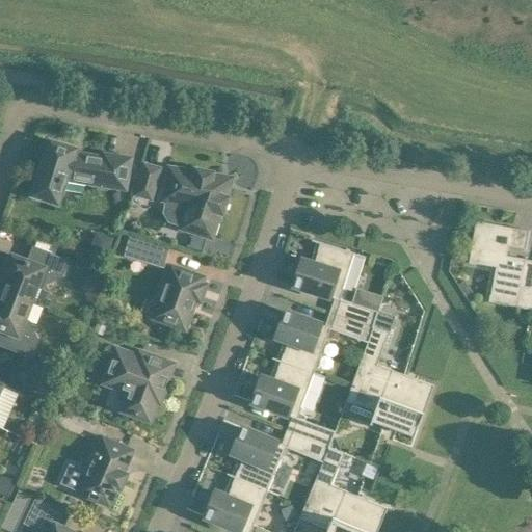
[(76,150),(62,144),(51,141),(50,145),(46,144),(43,145),(40,149),(38,152),(40,156),(41,159),(44,161),(33,195),(58,204),(65,180),(84,183),(84,181),(125,188),(130,159),(104,155),(104,158),(80,154),(75,153),(76,150)]
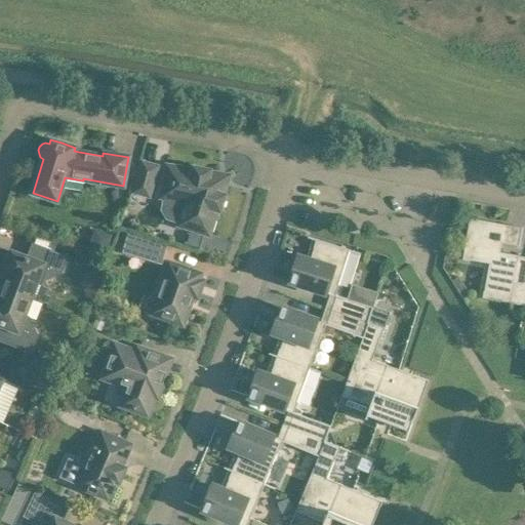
[(148,197),(158,166),(143,161),(132,192),(148,197)]
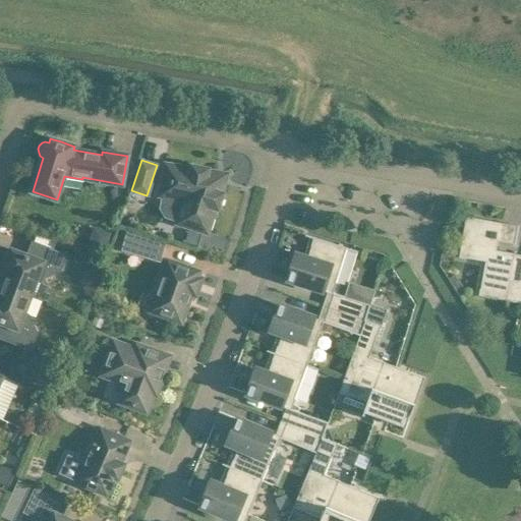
[(166,165),(161,195),(181,198),(185,199),(190,201),(182,225),(208,232),(215,209),(219,211),(224,192),(221,191),(223,182),(218,174),(209,172),(209,168),(191,165),(190,169),(166,165)]
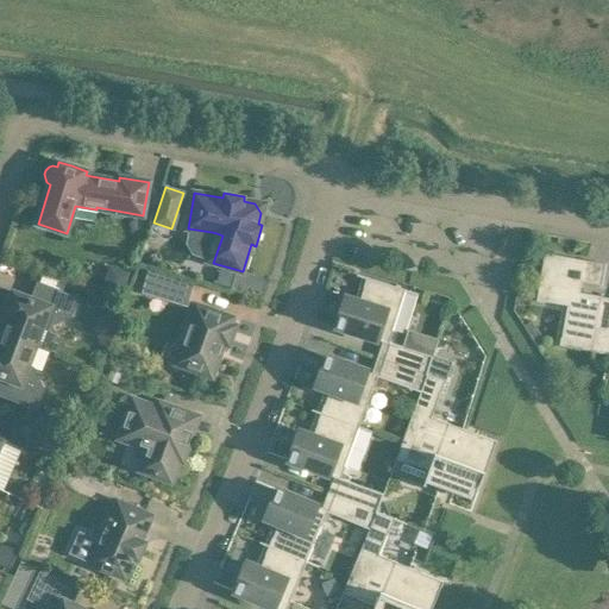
[(546,258),(546,253),(545,253),(537,301),(566,307),(559,345),(608,353),(608,344),(608,297),(581,293),(585,265),(546,258)]
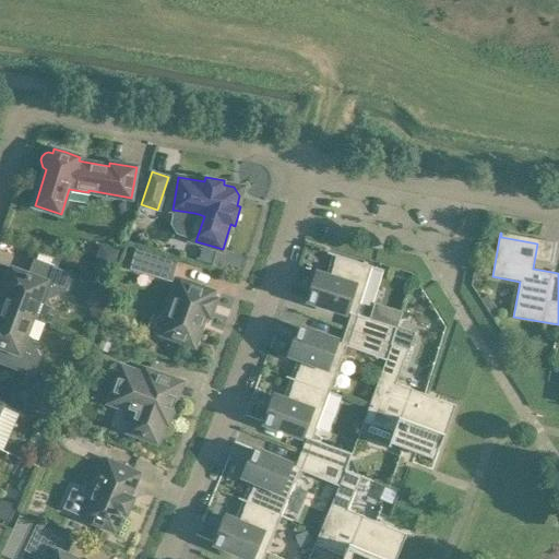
[(99,244),(93,262),(113,270),(119,250),(99,244)]
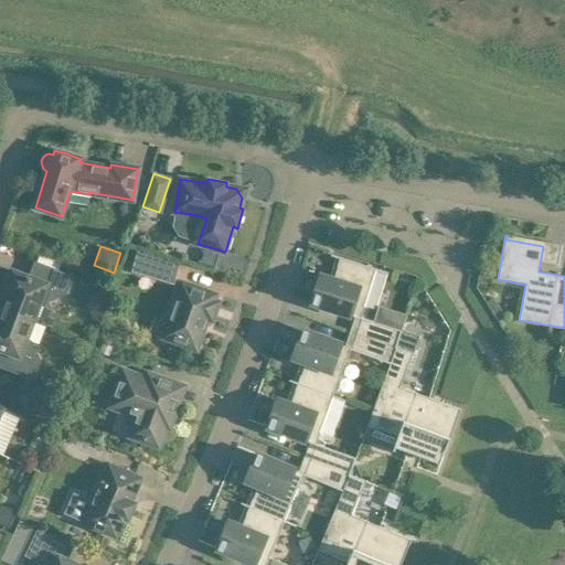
[(180,264),(137,252),(131,272),(173,285),(180,264)]
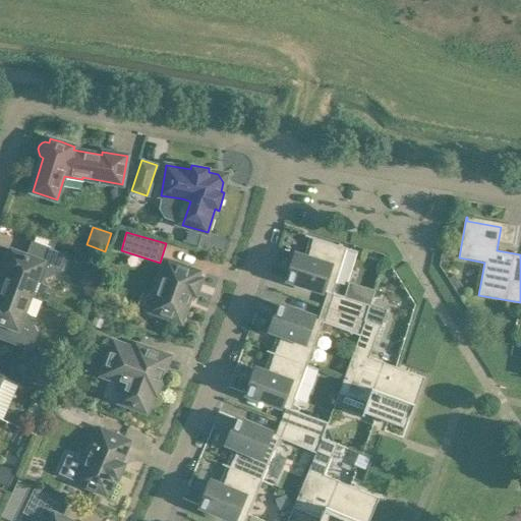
[(296,254),(294,262),(288,280),(328,292),(323,305),(365,321),(365,320),(370,304),(333,293),(336,283),(347,249),(358,252),(358,251),(305,235),(305,236),(313,238),(307,257),(296,254)]
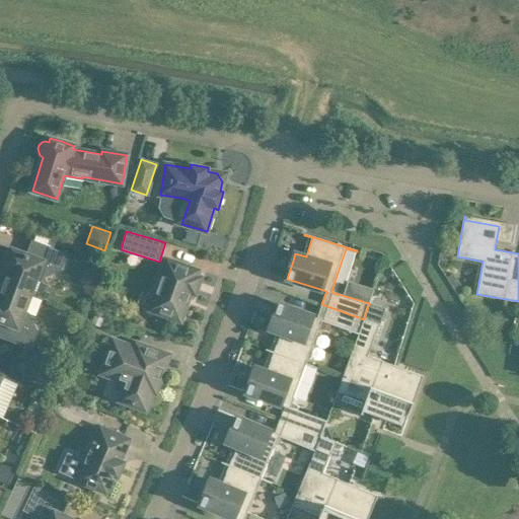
[(51,293),(44,276),(61,269),(66,253),(52,248),(32,241),(27,255),(12,249),(11,252),(7,251),(4,251),(1,261),(3,264),(6,266),(5,269),(8,270),(7,275),(3,284),(30,294),(48,301),(51,293)]
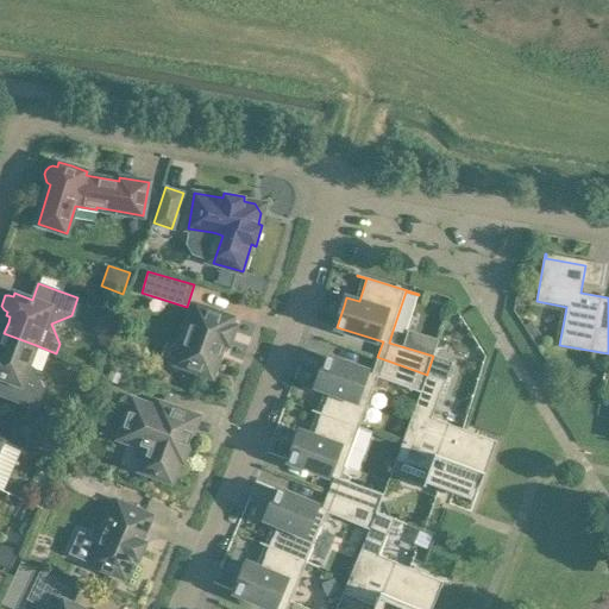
[(188,345),(181,365),(205,374),(211,374),(214,369),(224,343),(228,344),(234,326),(231,324),(232,318),(209,311),(196,305),(187,331),(184,332),(183,338),(186,344),(188,345)]
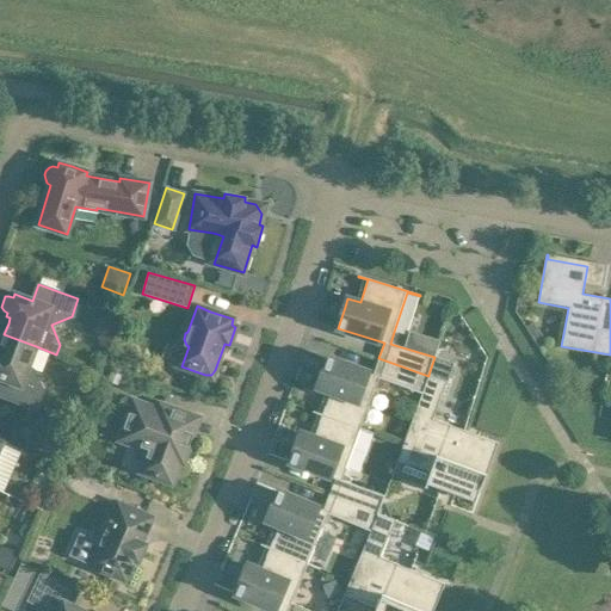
[(28,368),(36,346),(4,334),(0,344),(0,377),(2,378),(0,386),(0,395),(36,409),(43,392),(34,369),(28,368)]
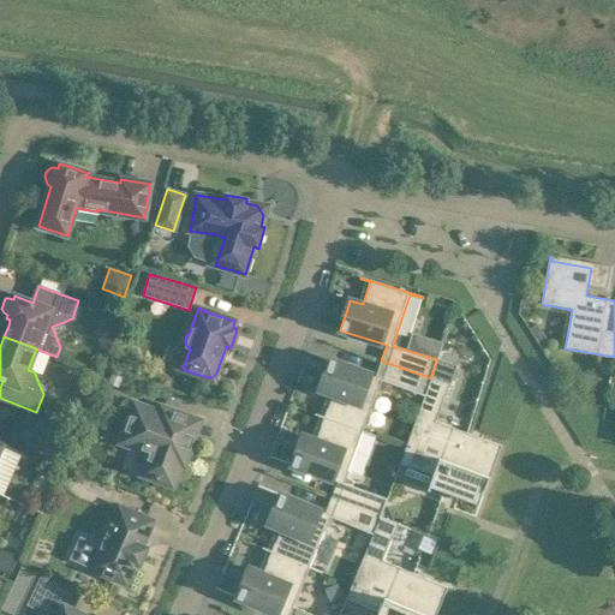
[(363,431),(378,389),(382,381),(382,380),(376,377),(376,376),(330,360),(329,364),(323,381),(320,389),(333,394),(324,417),(315,413),(315,415),(363,431)]
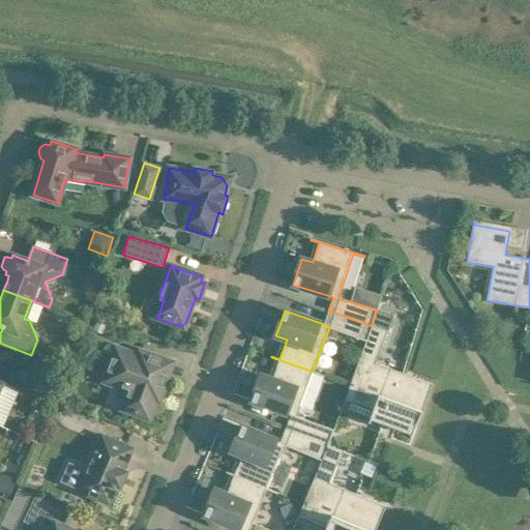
[(365,342),(372,326),(328,311),(324,324),(324,325),(329,327),(329,328),(336,330),(365,342)]
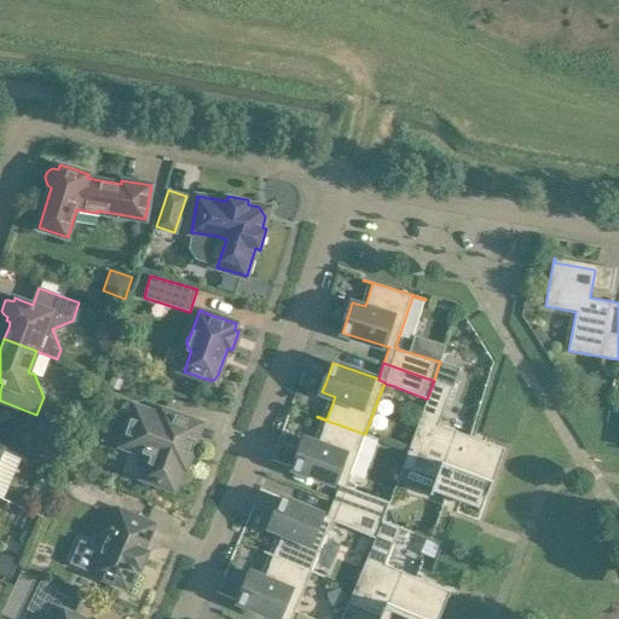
[(501,449),(504,450),(505,449),(470,435),(460,432),(439,424),(452,388),(457,389),(457,388),(434,380),(434,381),(427,399),(409,450),(489,479),(501,449)]
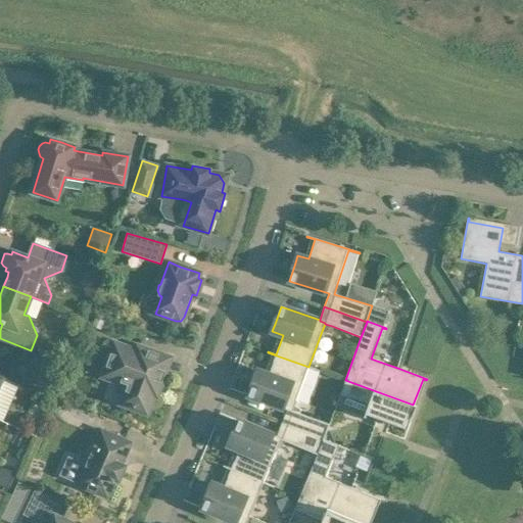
[(165,372),(161,371),(167,357),(147,349),(137,346),(136,350),(114,343),(103,376),(128,385),(122,403),(137,409),(141,410),(145,409),(148,407),(150,403),(153,393),(156,391),(159,388),(165,372)]
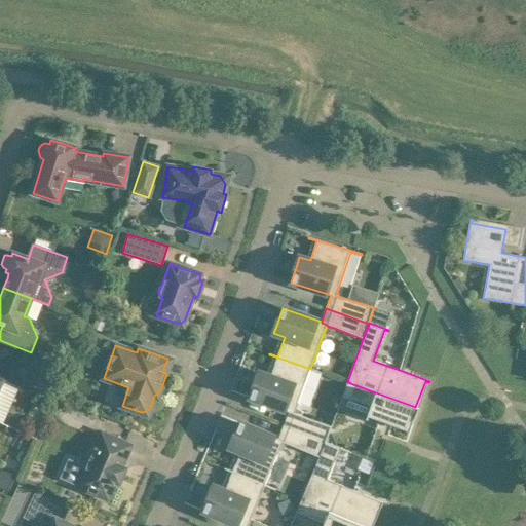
[(294,413),(295,413),(310,369),(269,354),(276,358),(270,376),(259,373),(250,398),(289,412),(289,411),(294,413)]
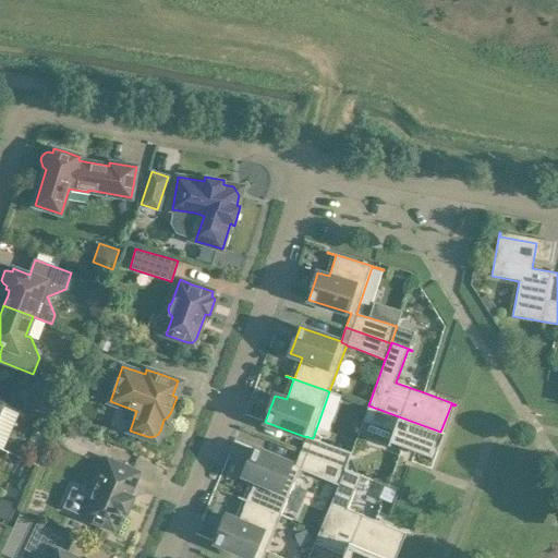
[(28,393),(16,388),(0,380),(0,407),(2,402),(21,411),(28,393)]
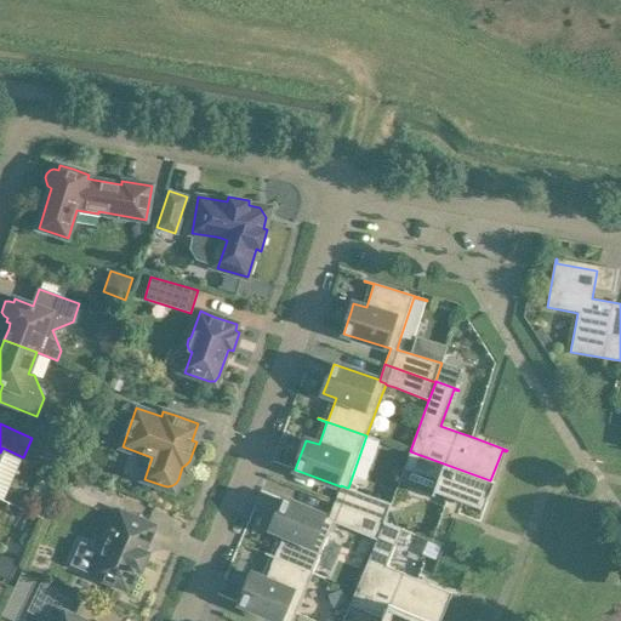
[(485,494),(490,480),(410,451),(404,468),(437,480),(432,495),(433,496),(434,491),(480,508),(485,494)]
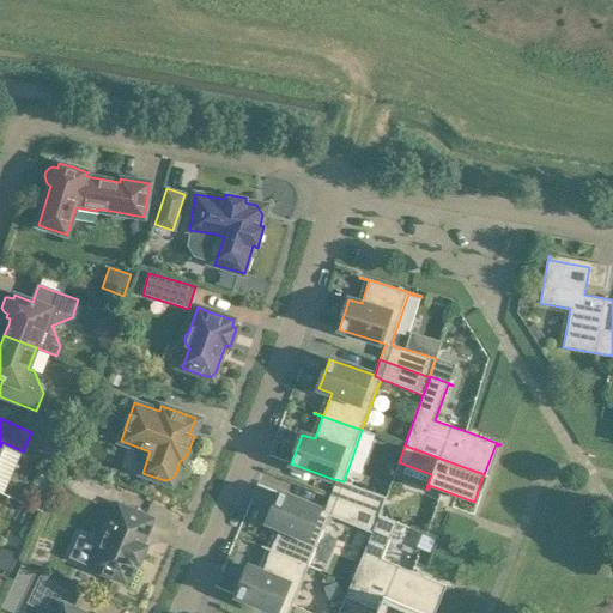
[(380,515),(387,497),(344,481),(343,481),(337,479),(337,480),(331,496),(380,515)]
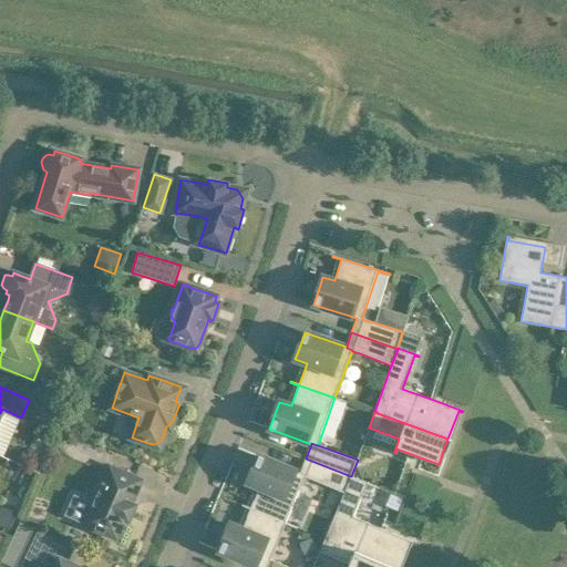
[(286,523),(305,476),(306,476),(299,474),(300,473),(259,455),(247,483),(259,487),(250,507),(243,504),(241,505),(286,523)]
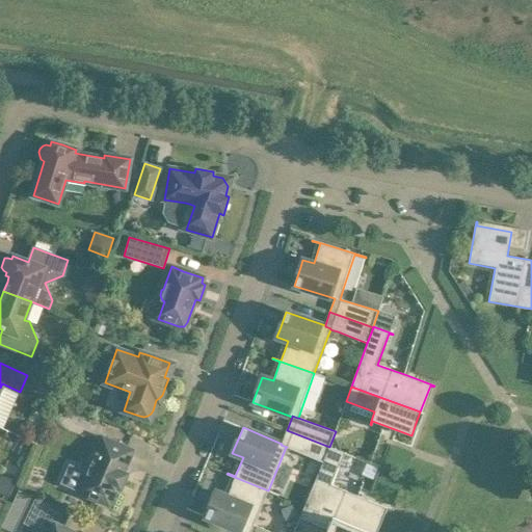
[(323,462),(329,447),(287,430),(282,444),(281,445),(287,447),(286,447),(314,458),(322,462),(323,462)]
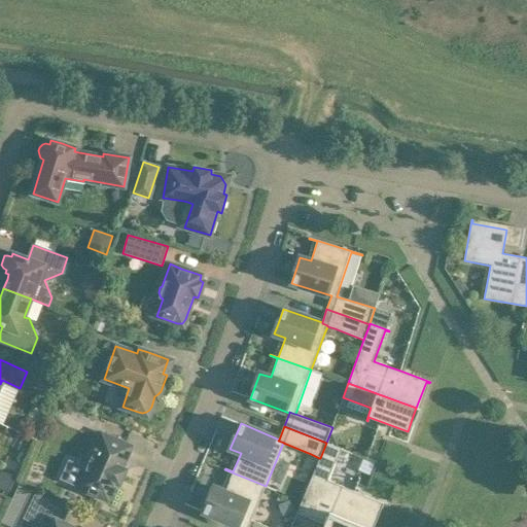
[(125,470),(121,468),(131,447),(102,433),(86,470),(84,470),(79,482),(80,484),(78,487),(107,500),(115,482),(118,484),(125,470)]
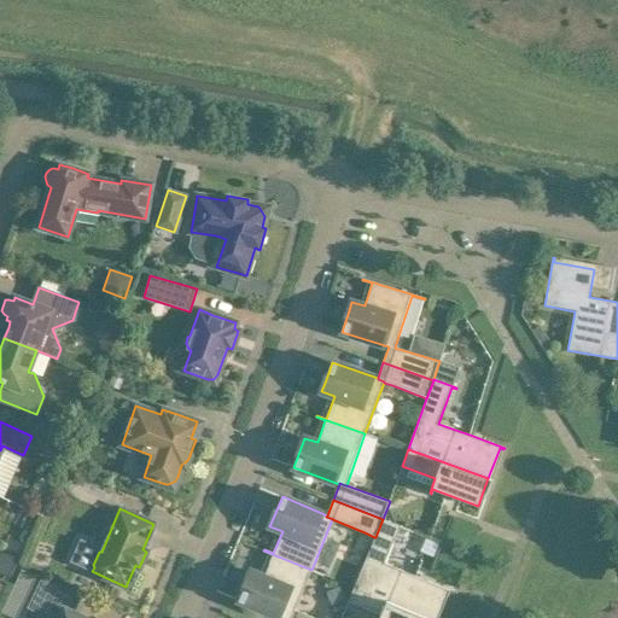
[(433,617),(445,590),(449,592),(450,590),(417,576),(404,571),(385,564),(401,528),(413,532),(413,531),(383,519),(375,537),(374,537),(354,588),(426,617),(433,617)]
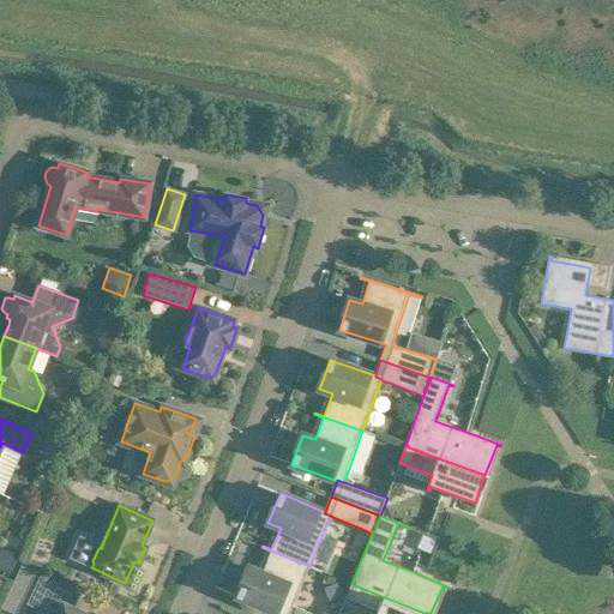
[(293,606),(309,566),(262,547),(262,548),(271,552),(262,573),(250,567),(246,576),(239,593),(238,597),(278,613),(311,613),(312,613),(293,606)]
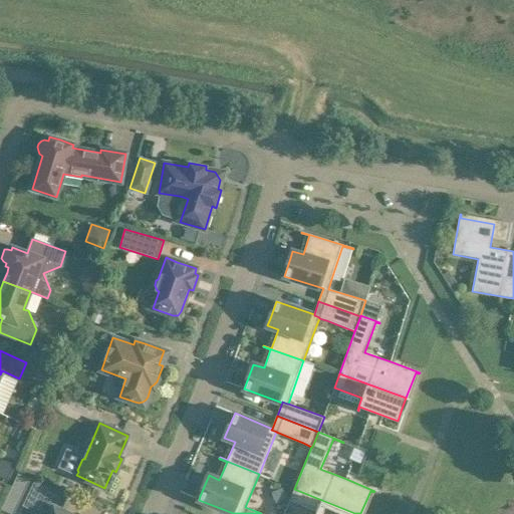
[(2,460),(0,463),(0,476),(4,478),(2,482),(8,484),(16,466),(2,460)]
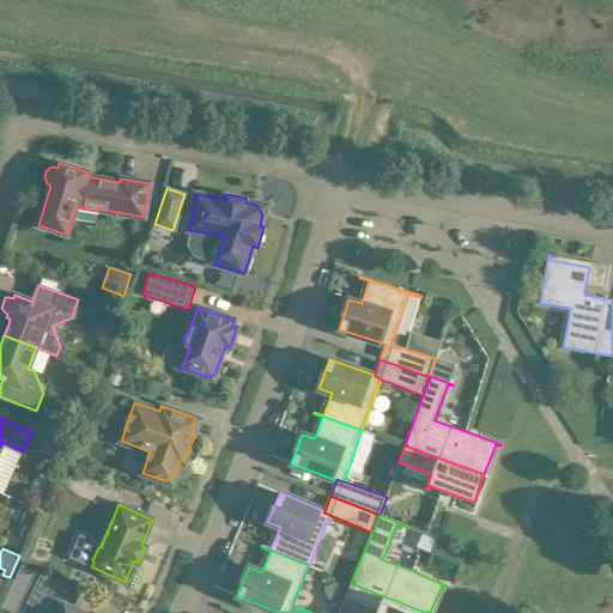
[(20,566),(11,586),(28,594),(38,571),(22,564),(20,566)]
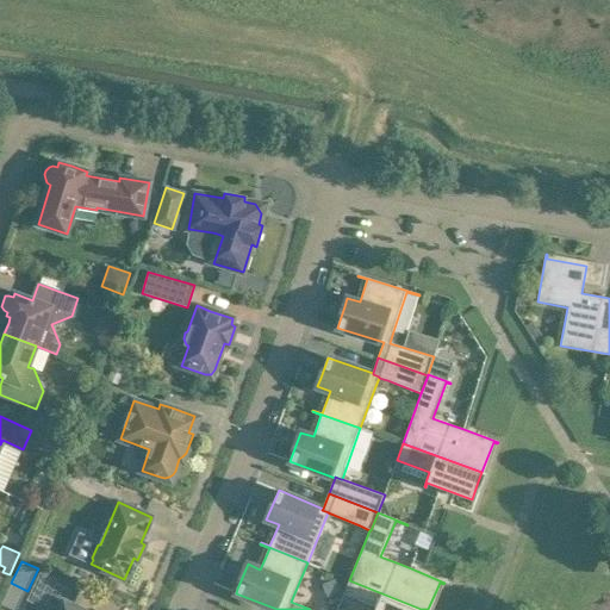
[(73,589),(42,573),(32,593),(30,599),(51,609),(81,609),(66,603),(73,589)]
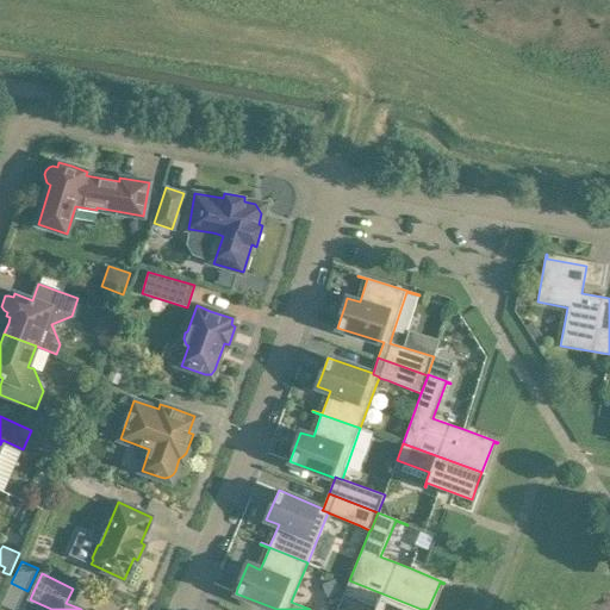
[(421,609),(349,580),(343,595),(375,608),(374,609),(421,609)]
